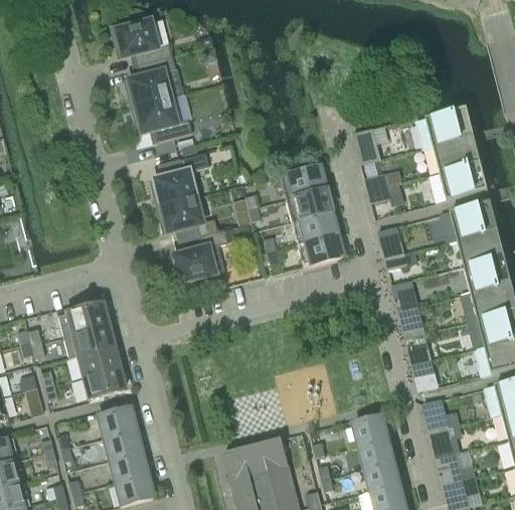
[(110,27),(115,44),(118,43),(121,56),(132,53),(135,64),(171,55),(168,42),(155,46),(149,20),(128,25),(128,22),(110,27)]
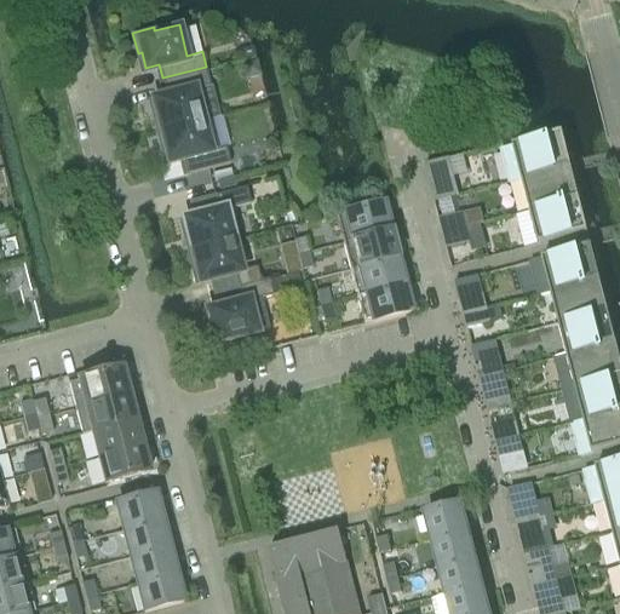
[(153,112),(156,128),(202,116),(195,86),(211,82),(206,67),(162,78),(166,92),(153,96),(156,110),(153,112)]
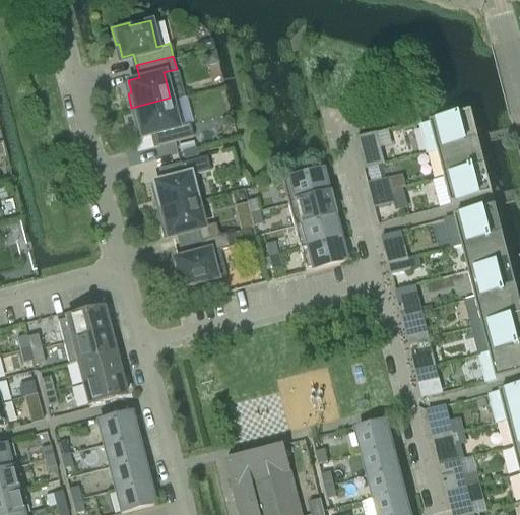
[(156,143),(193,133),(189,120),(177,123),(170,98),(131,108),(135,122),(138,121),(141,133),(153,130),(156,143)]
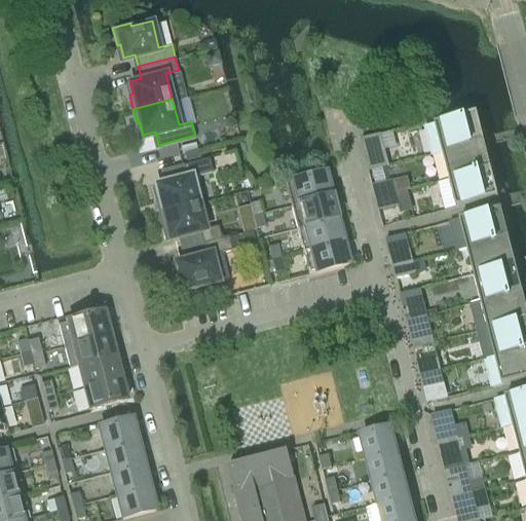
[(425,123),(433,151),(482,139),(484,138),(481,125),(477,110),(435,120),(425,123)]
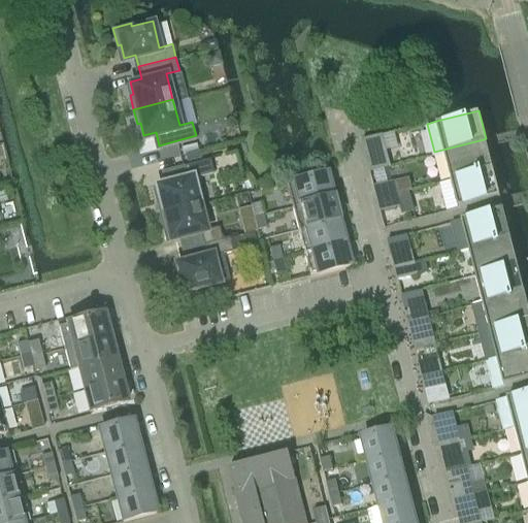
[(362,136),(365,149),(382,144),(377,132),(362,136)]
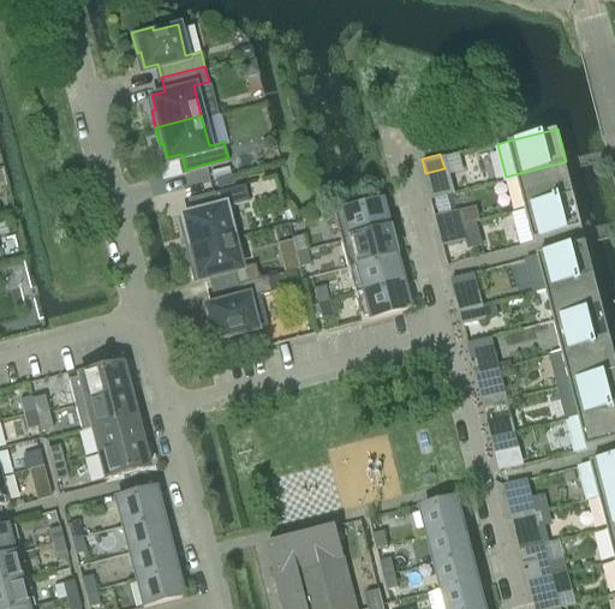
[(517,174),(525,206),(571,193),(574,193),(569,175),(566,161),(563,162),(506,177),(506,178),(517,174)]
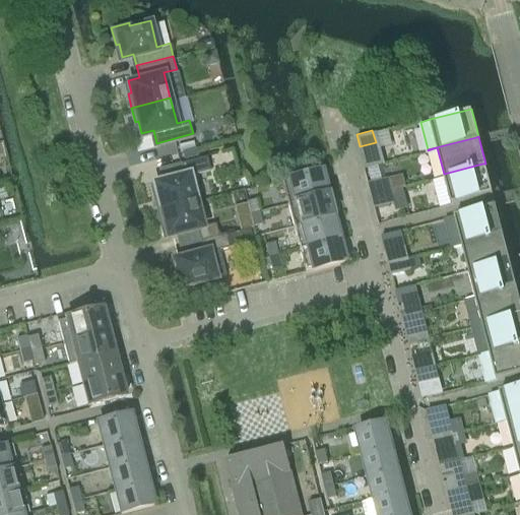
[(183,173),(153,181),(156,193),(153,194),(157,208),(196,198),(189,173),(210,168),(206,153),(180,161),(183,173)]
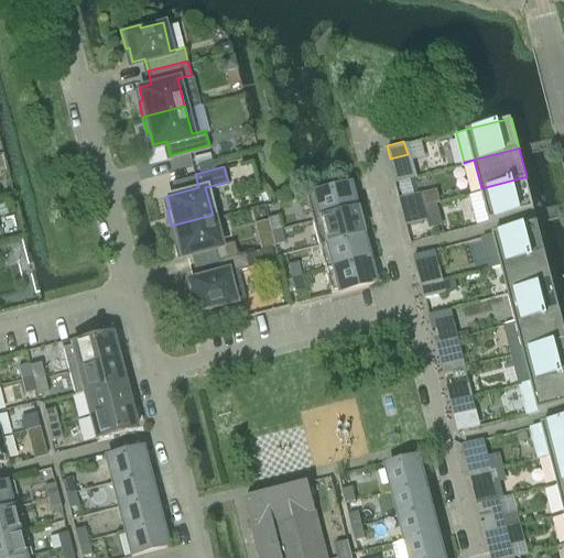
[(534,207),(531,193),(527,177),(523,177),(481,188),(489,218),(534,207)]
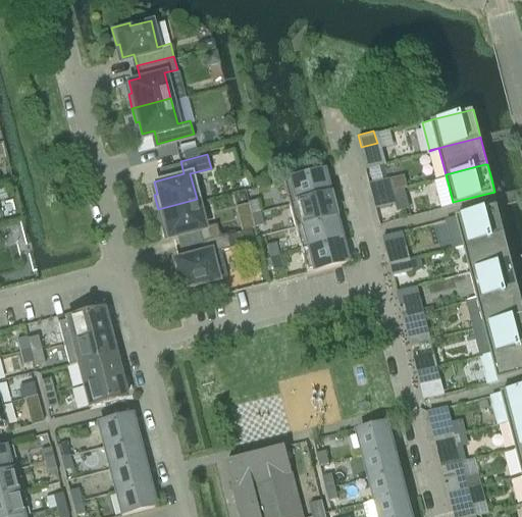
[(322,168),(282,178),(289,202),(328,191),(322,168)]
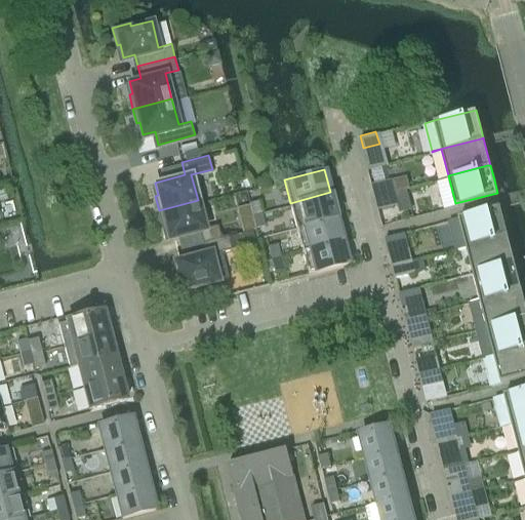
[(372,182),(375,195),(391,190),(388,177),(372,182)]
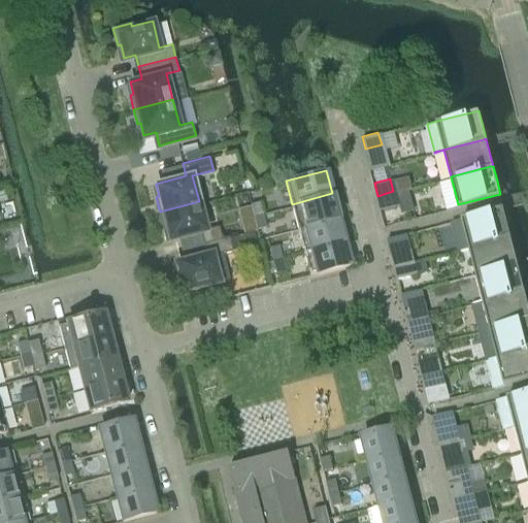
[(377,196),(381,208),(396,204),(393,191),(377,196)]
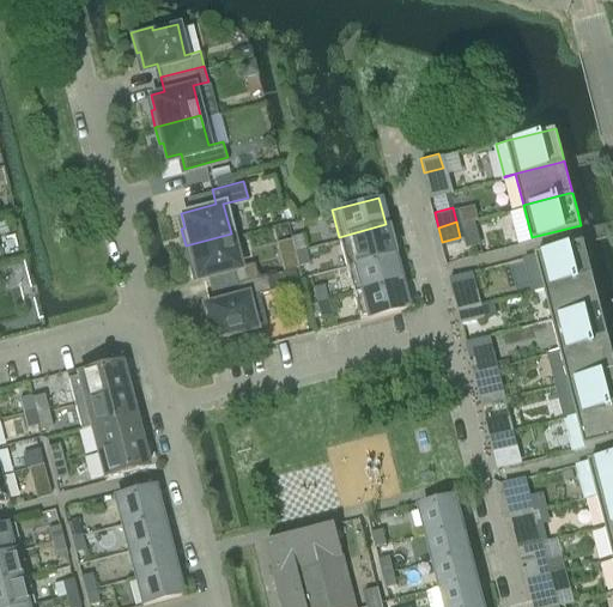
[(386,224),(339,237),(346,262),(392,250),(386,224)]
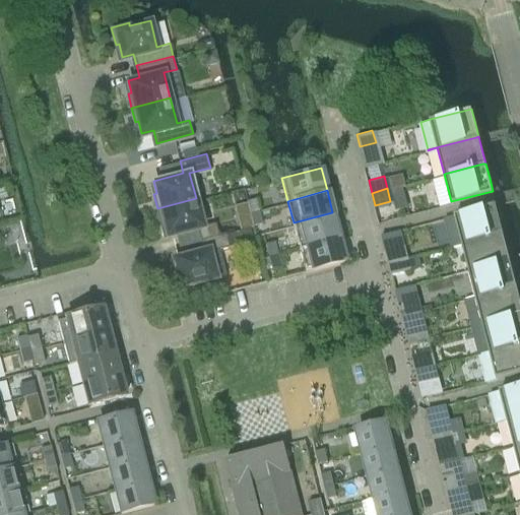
[(247,198),(250,210),(259,208),(255,196),(247,198)]
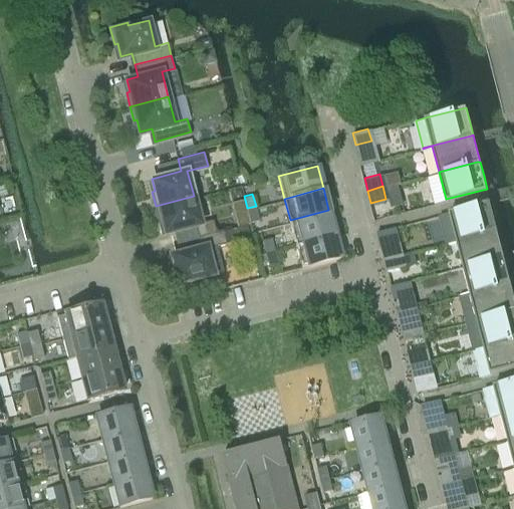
[(194,196),(156,206),(159,219),(162,219),(166,231),(195,224),(198,235),(216,230),(224,229),(224,228),(221,218),(213,220),(213,218),(200,221),(194,196)]
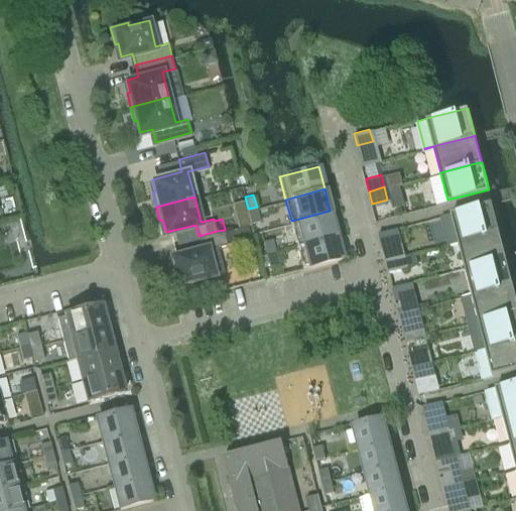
[(441,215),(448,242),(496,230),(499,229),(492,202),(450,212),(441,215)]
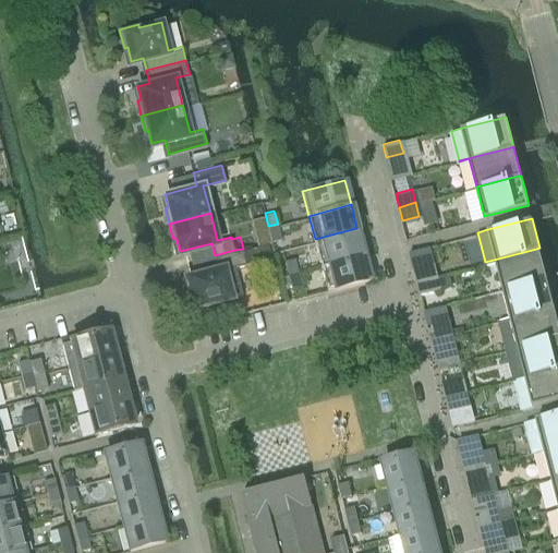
[(281,237),(278,224),(268,226),(271,239),(281,237)]
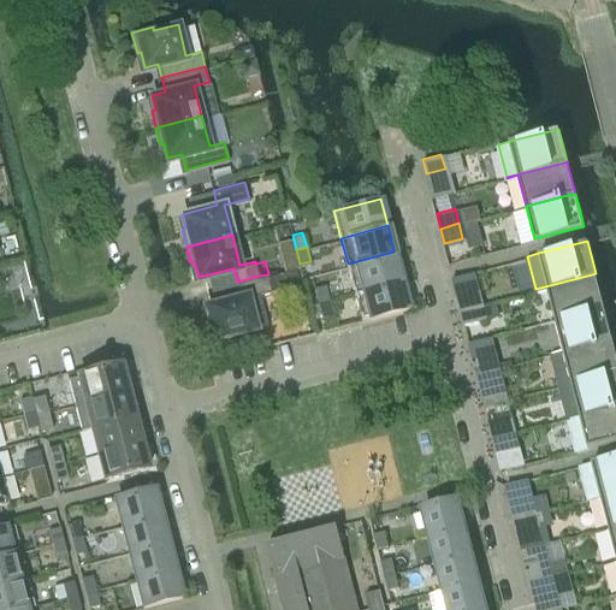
[(394,252),(348,264),(354,291),(401,278),(394,252)]
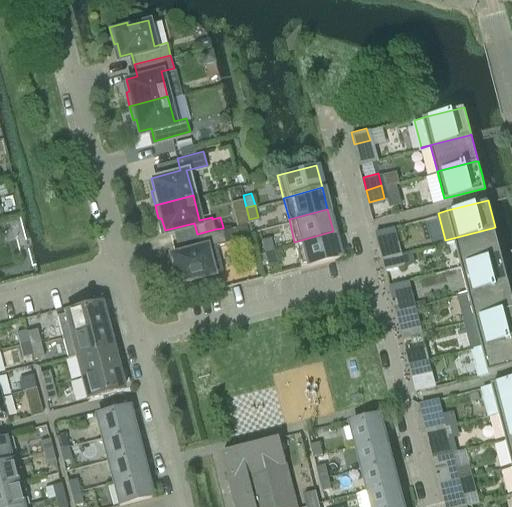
[(455,238),(461,264),(502,254),(495,227),(492,228),(445,240),(445,241),(455,238)]
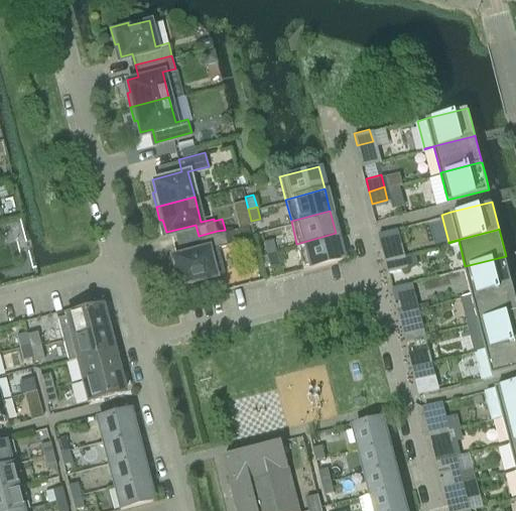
[(179,253),(172,255),(175,268),(172,269),(176,286),(195,282),(194,279),(213,274),(214,273),(224,271),(217,245),(228,242),(225,230),(217,231),(199,236),(176,242),(179,253)]
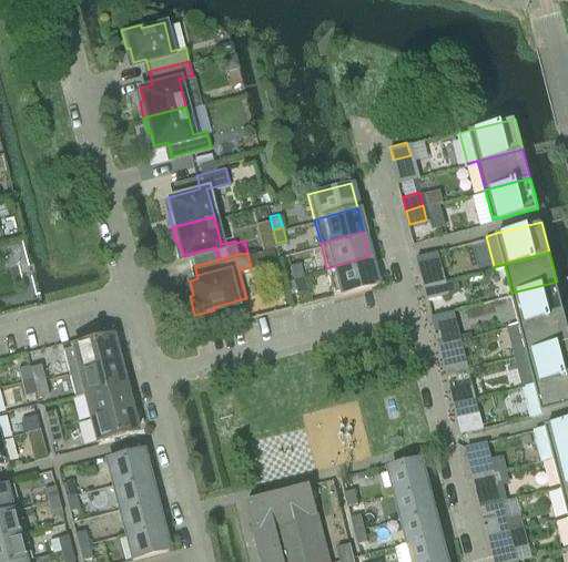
[(369,256),(326,268),(333,292),(341,289),(342,292),(376,283),(369,256)]
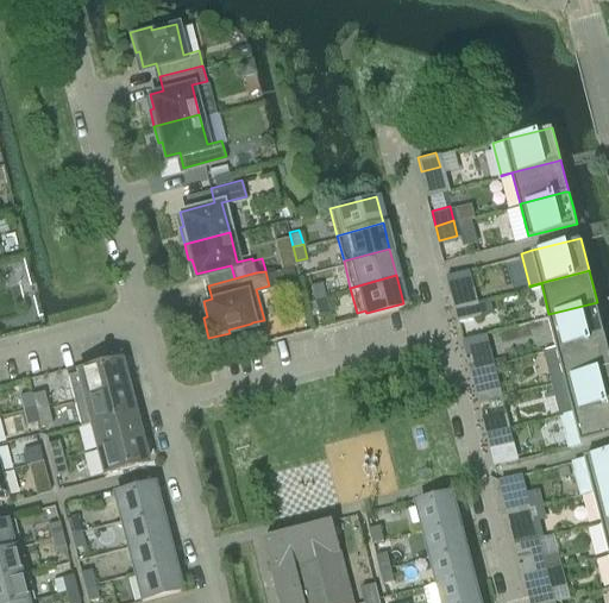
[(311,282),(315,297),(325,294),(321,280),(311,282)]
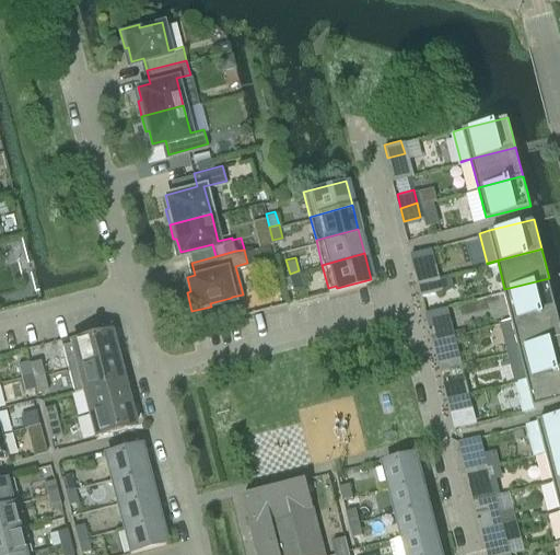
[(415,266),(419,280),(435,276),(432,263),(415,266)]
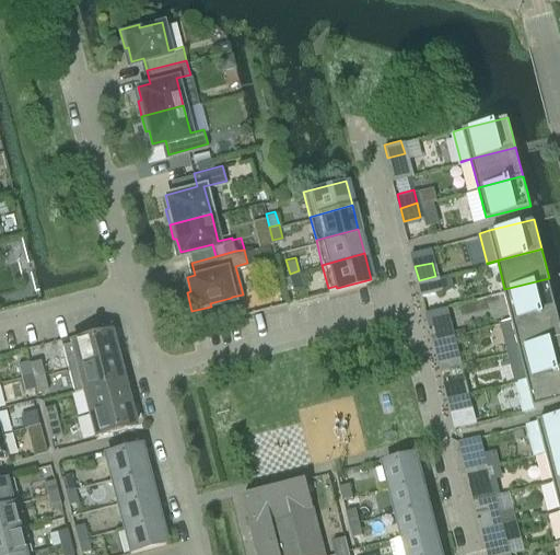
[(302,284),(299,270),(290,274),(293,287),(302,284)]
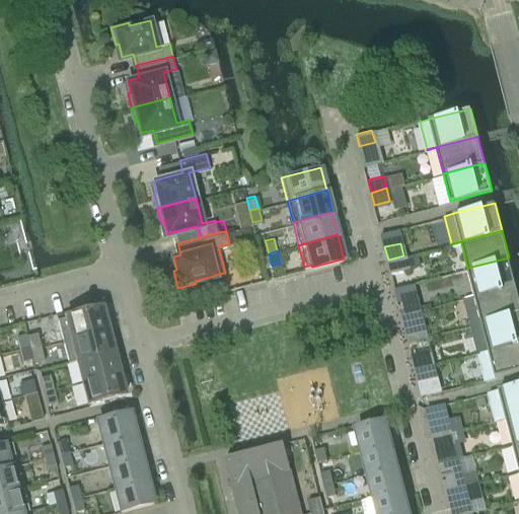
[(388,260),(391,272),(406,268),(403,255),(388,260)]
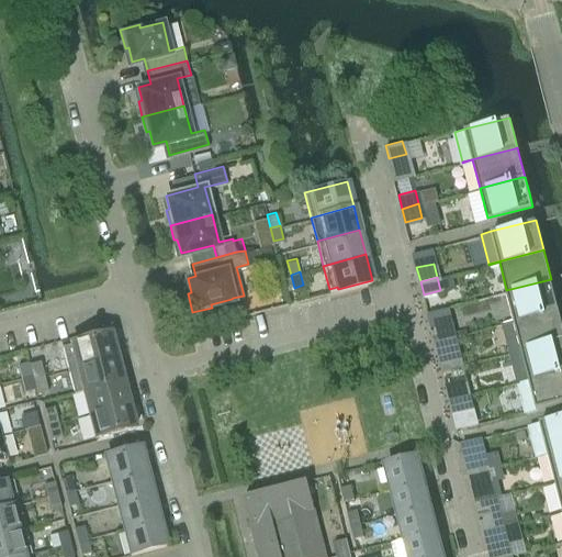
[(504,321),(504,322),(558,308),(551,279),(506,290),(514,319),(504,321)]
